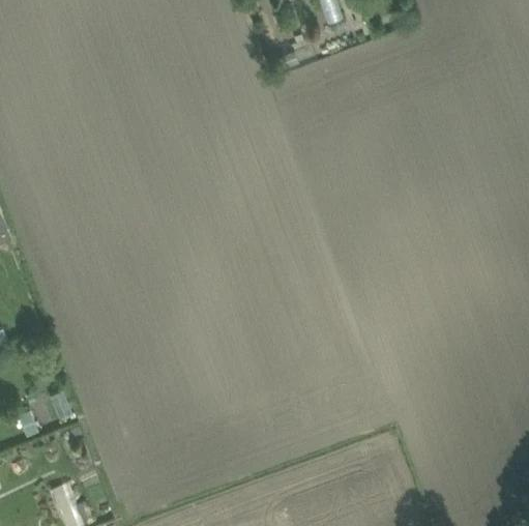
[(0,244),(11,239),(3,216),(0,217),(0,244)]
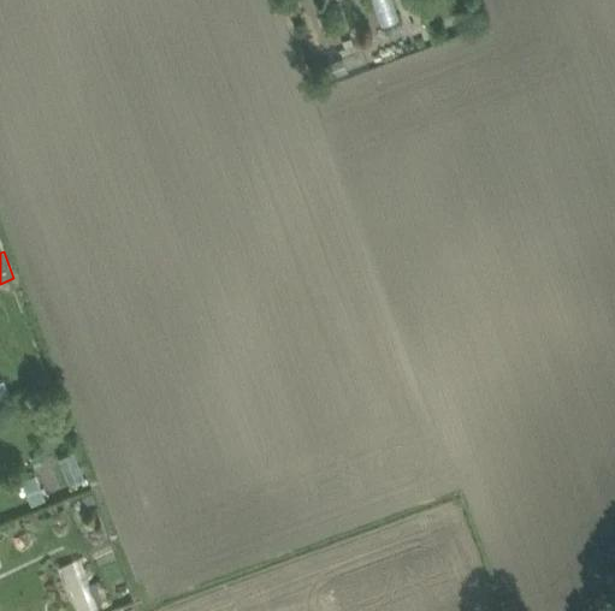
[(72,455),(58,461),(69,488),(83,482),(72,455)]
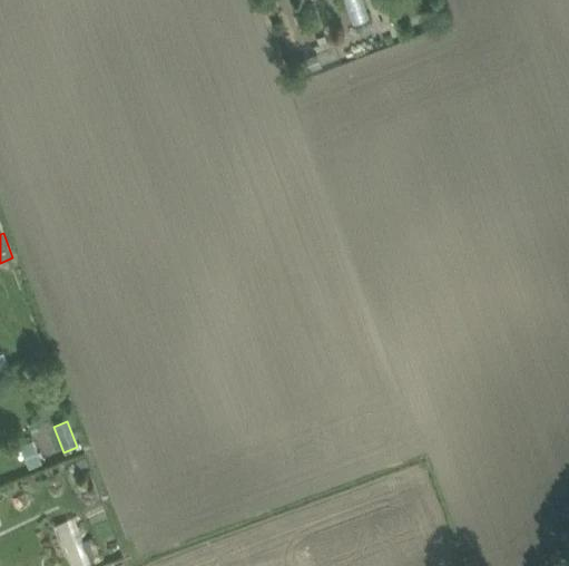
[(31,442),(22,446),(31,468),(40,465),(31,442)]
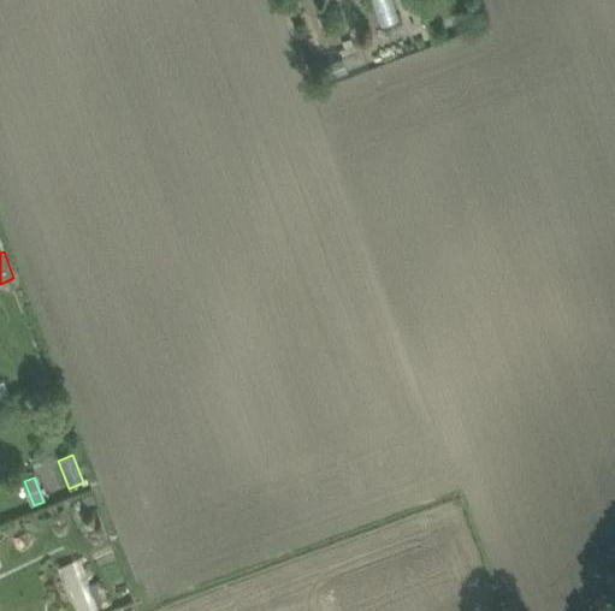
[(93,494),(82,498),(86,508),(96,504),(93,494)]
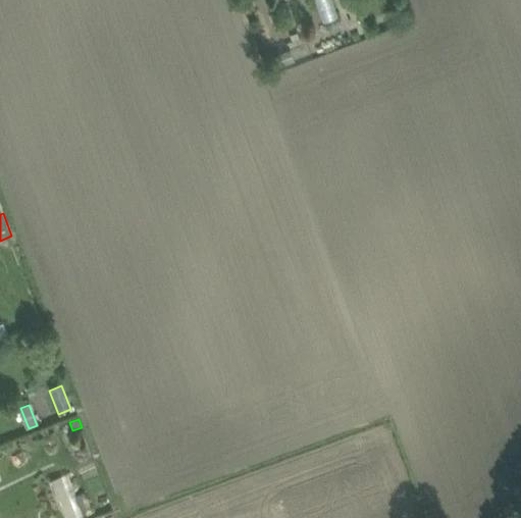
[(51,482),(64,517),(75,517),(61,478),(51,482)]
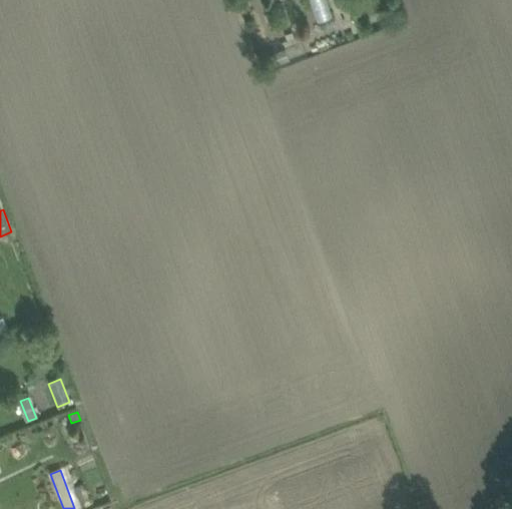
All buildings are outlined.
